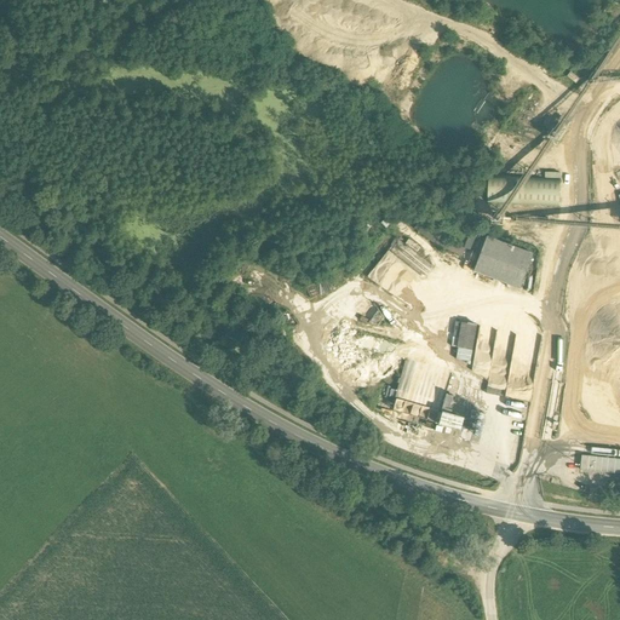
[(561,181),(489,176),(487,204),(560,206),(561,181)]
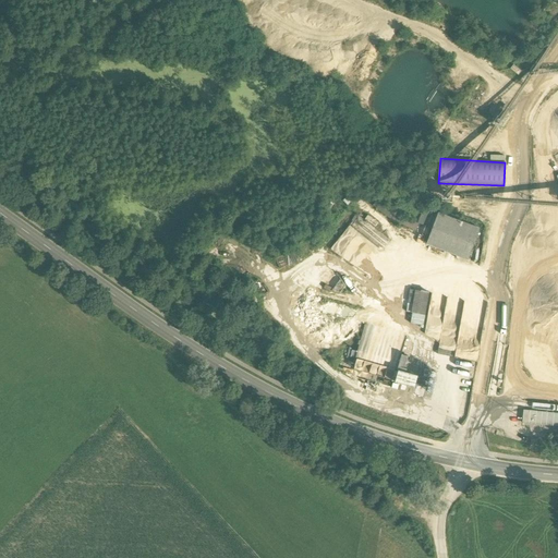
[(480,229),(438,214),(427,244),(469,261),(480,229)]
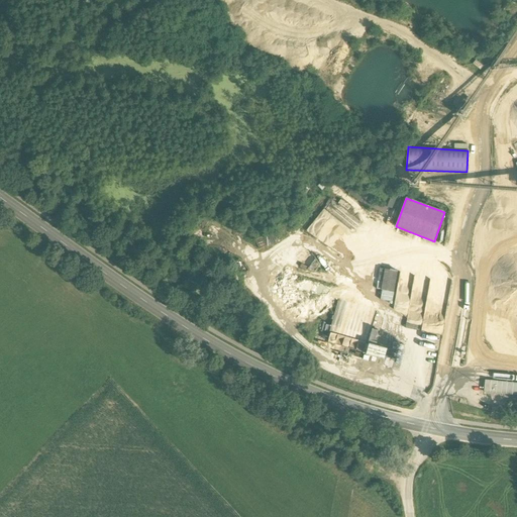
[(398,272),(385,270),(382,290),(394,292),(398,272)]
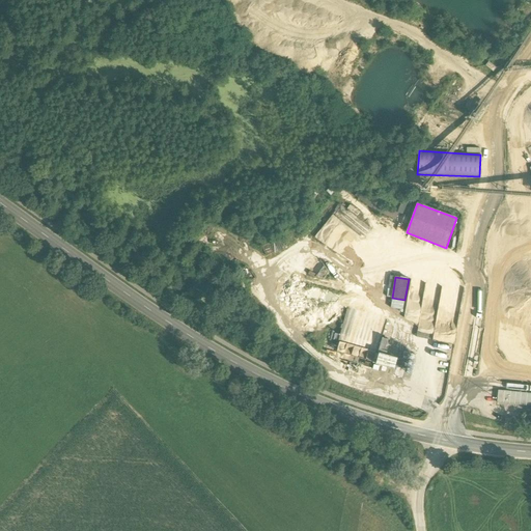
[(404,300),(392,298),(391,308),(403,310),(404,300)]
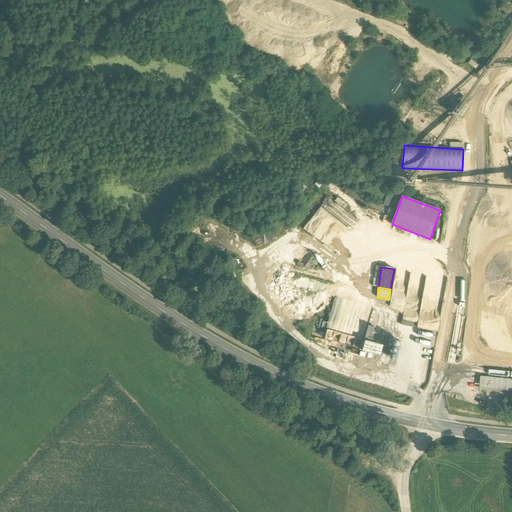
[(369,326),(365,340),(370,341),(374,327),(369,326)]
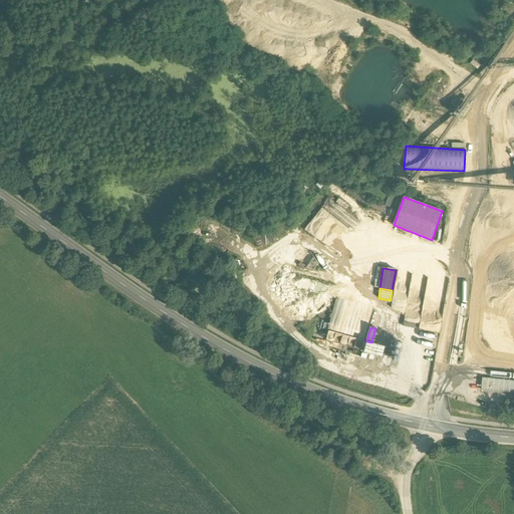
[(365,343),(325,332),(324,337),(328,338),(333,340),(364,349),(365,343)]
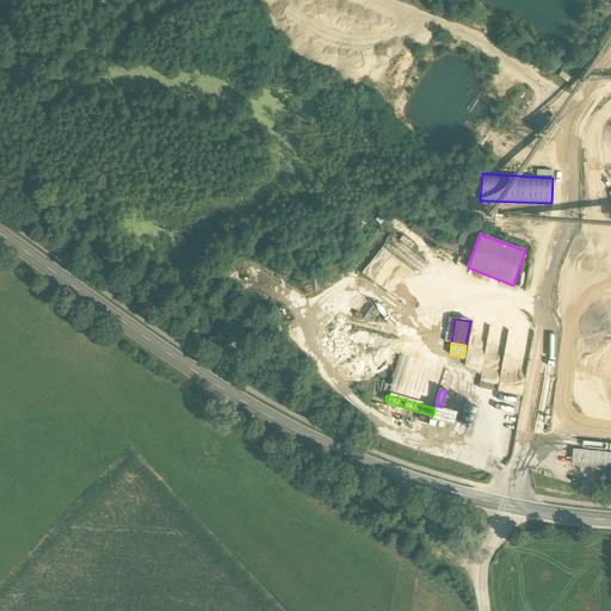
[(442,407),(436,406),(434,408),(433,415),(432,419),(440,420),(444,408),(442,407)]
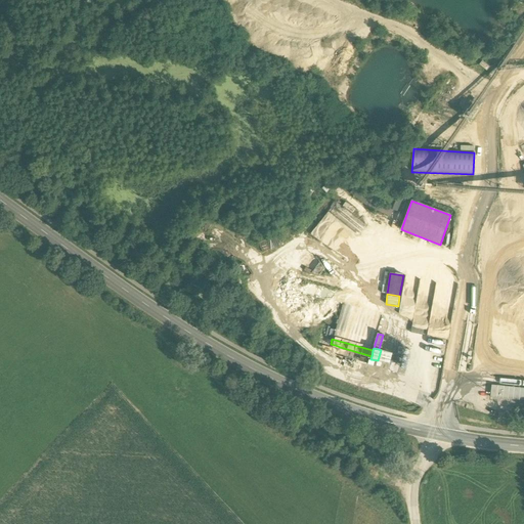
[(393,353),(381,350),(378,360),(390,364),(393,353)]
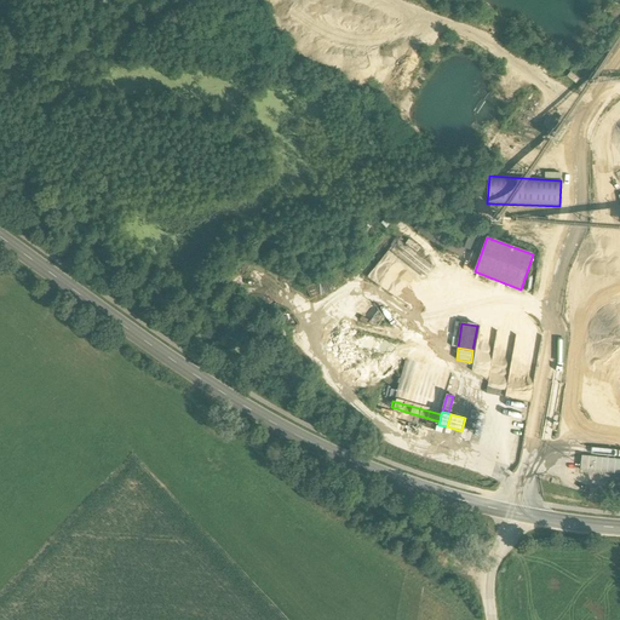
[(447,428),(437,425),(435,431),(445,435),(447,428)]
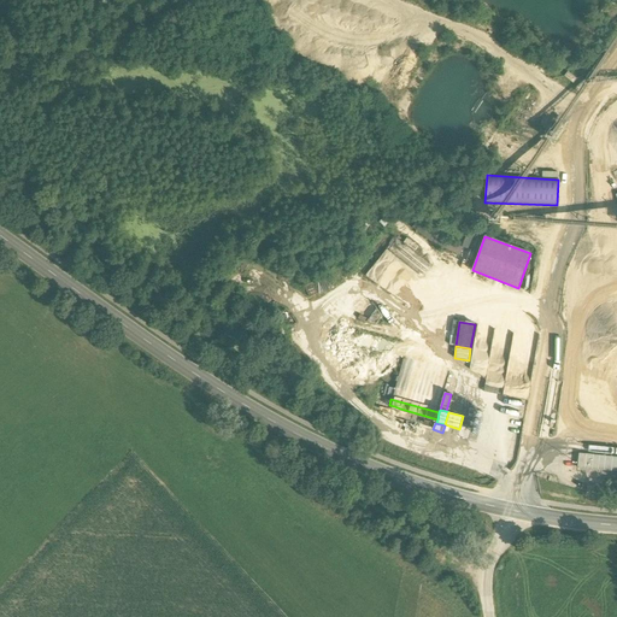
[(616,470),(616,456),(577,453),(576,468),(616,470)]
